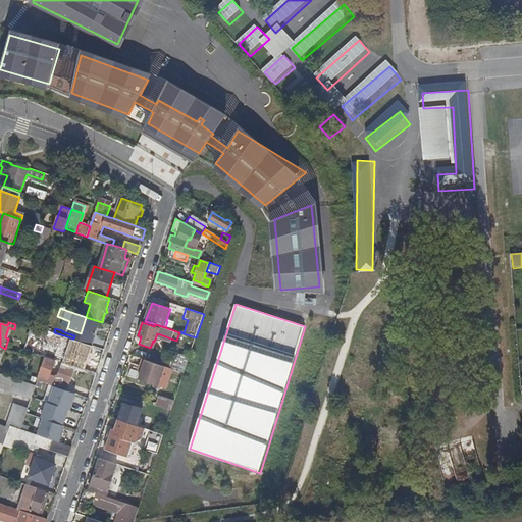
[(65,363),(74,366),(85,370),(88,361),(89,362),(92,355),(90,354),(93,346),(73,340),(65,363)]
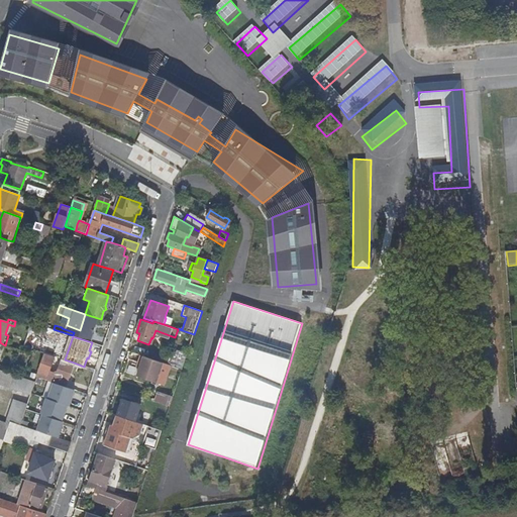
[(162,362),(183,369),(188,353),(178,350),(176,354),(174,353),(173,356),(162,352),(159,360),(162,362)]
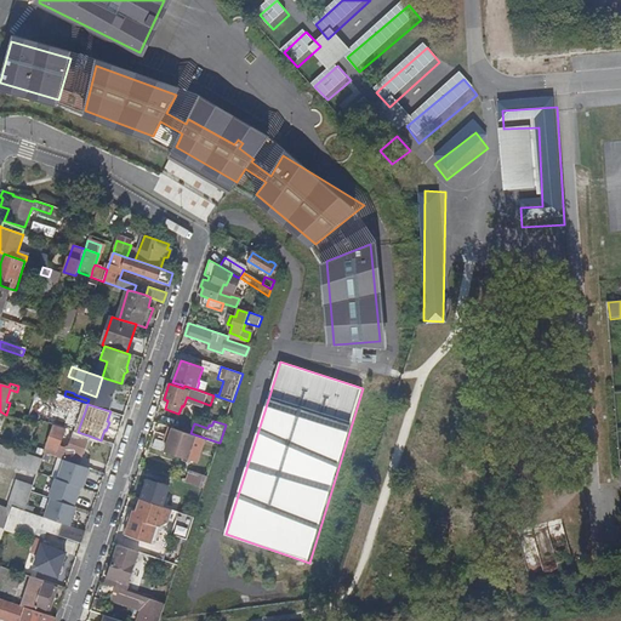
[(45,454),(70,462),(78,465),(89,436),(78,432),(74,431),(69,445),(64,448),(60,446),(66,428),(55,425),(45,454)]
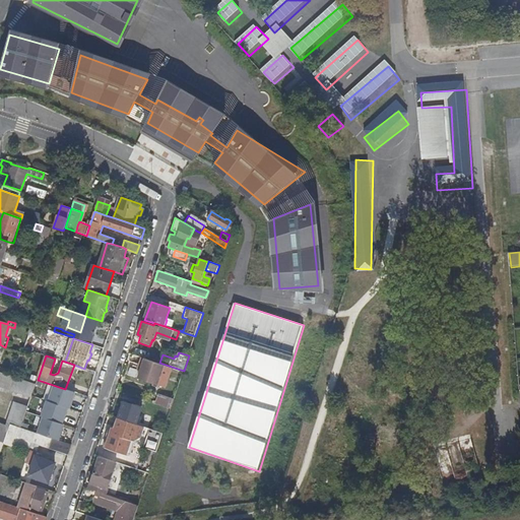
[(159,363),(142,358),(135,378),(155,385),(163,364),(159,363)]
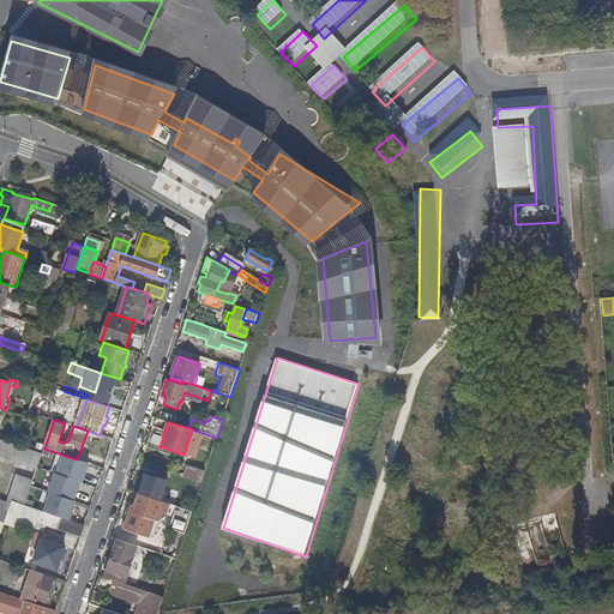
[(0,456),(12,461),(17,445),(0,439),(0,456)]
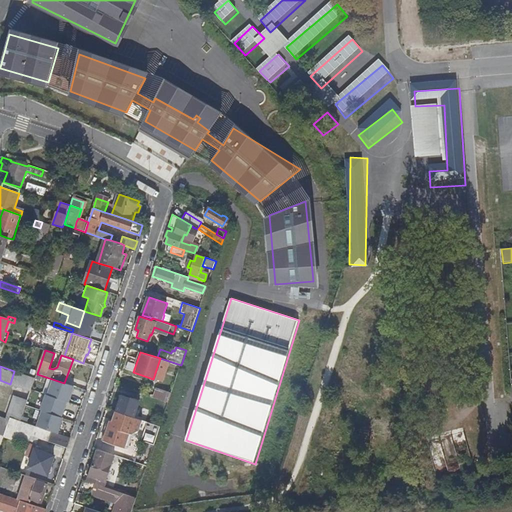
[(14,371),(10,384),(21,387),(25,374),(14,371)]
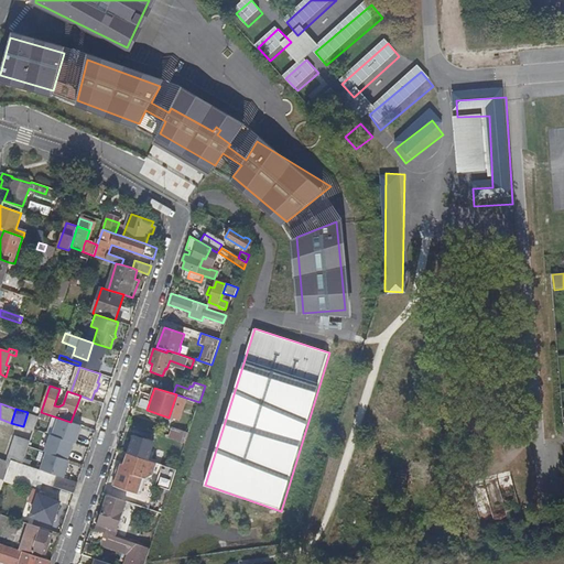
[(28,412),(23,426),(34,430),(38,422),(39,416),(28,412)]
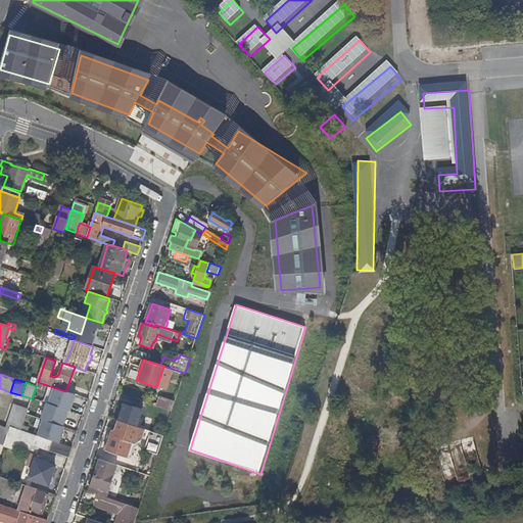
[(76,397),(53,390),(48,406),(70,413),(76,397)]
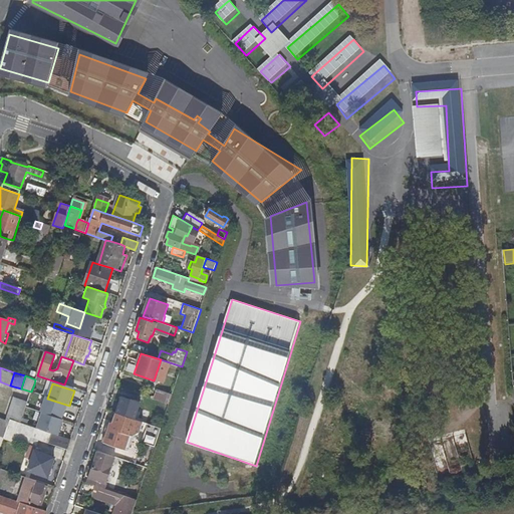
[(154,399),(169,405),(172,395),(157,389),(154,399)]
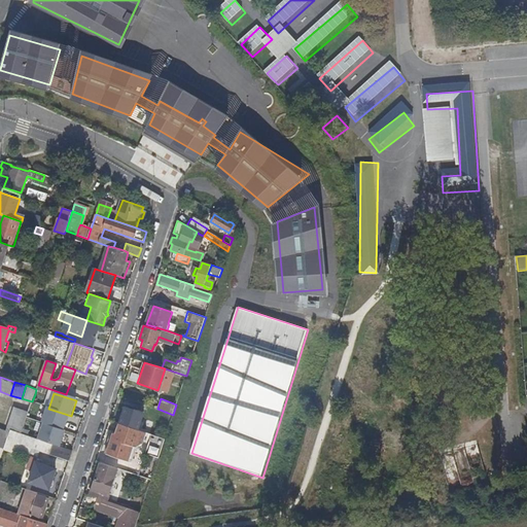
[(19,407),(15,417),(23,419),(26,410),(19,407)]
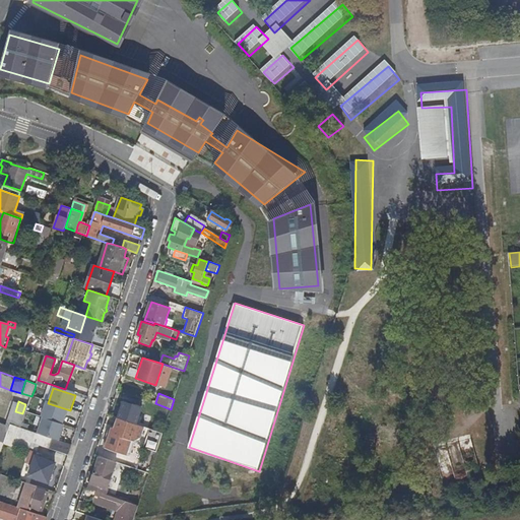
[(118,417),(137,425),(142,407),(124,401),(118,417)]
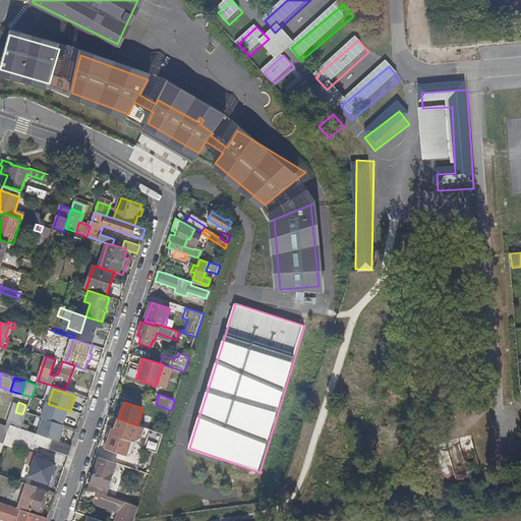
[(22,414),(15,412),(12,419),(19,422),(22,414)]
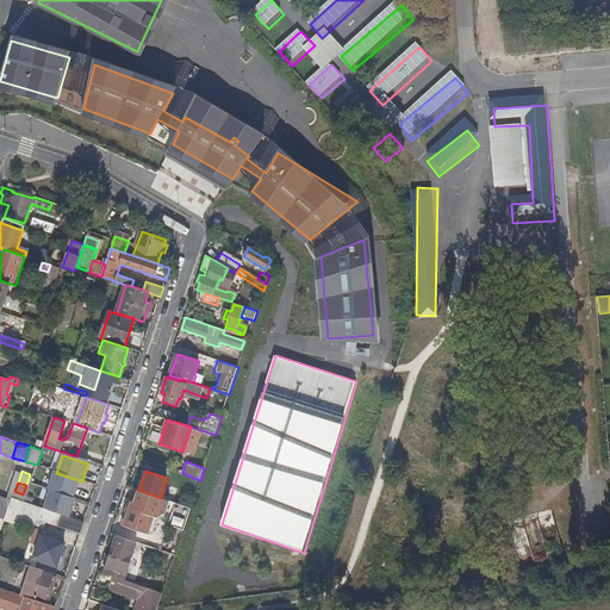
[(75,497),(48,487),(42,508),(68,517),(75,497)]
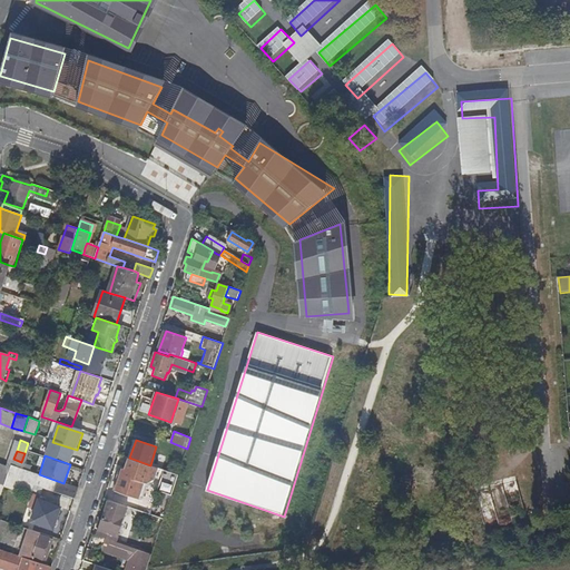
[(119,479),(116,490),(138,499),(144,482),(147,483),(155,479),(158,468),(150,465),(129,458),(126,470),(123,469),(121,472),(127,473),(125,480),(119,479)]
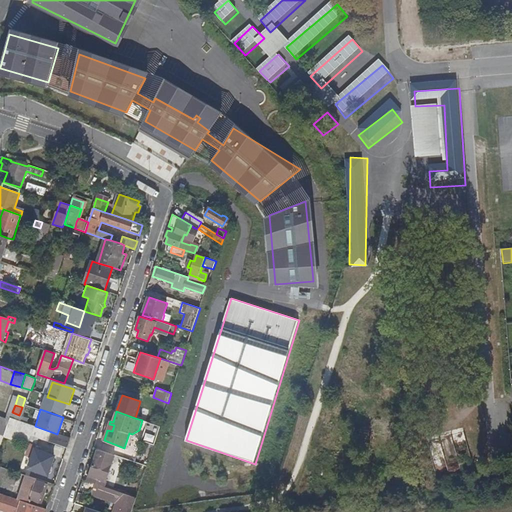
[(0,434),(4,436),(10,419),(4,416),(3,419),(0,417),(0,434)]
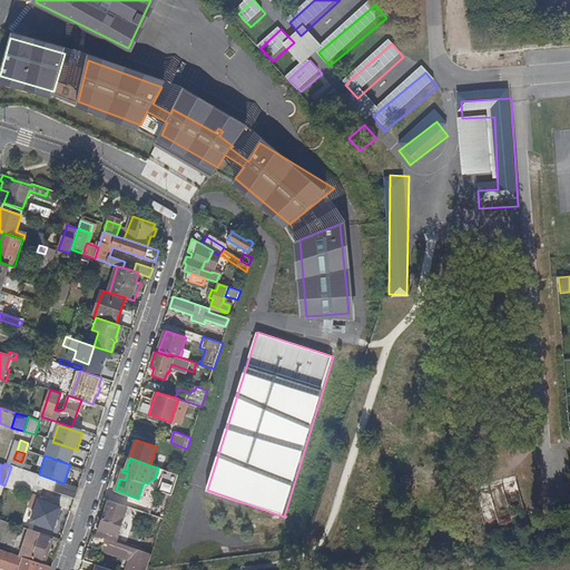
[(11,467),(5,485),(17,490),(23,469),(11,465),(11,467)]
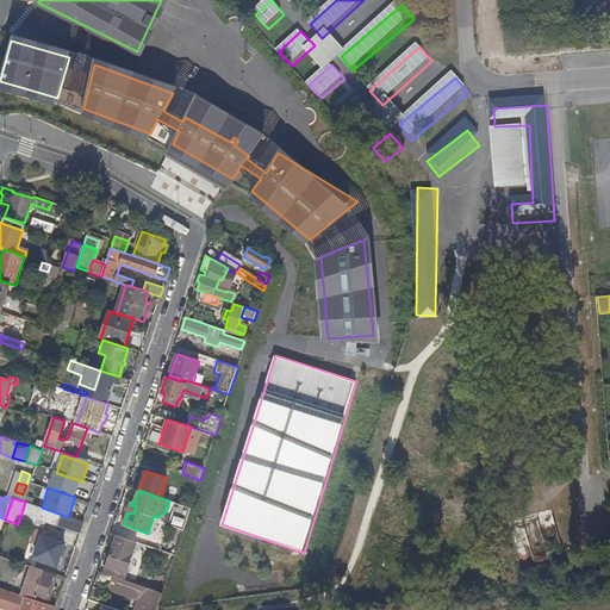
[(25,502),(18,524),(35,529),(38,518),(80,533),(85,522),(68,517),(42,508),(29,503),(25,502)]
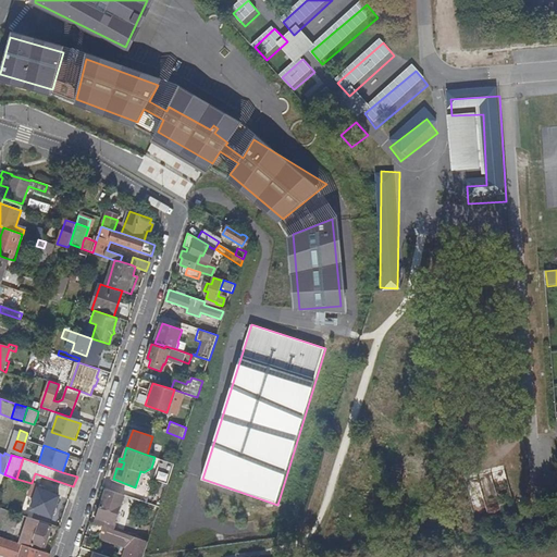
[(53,517),(60,496),(38,489),(32,509),(53,517)]
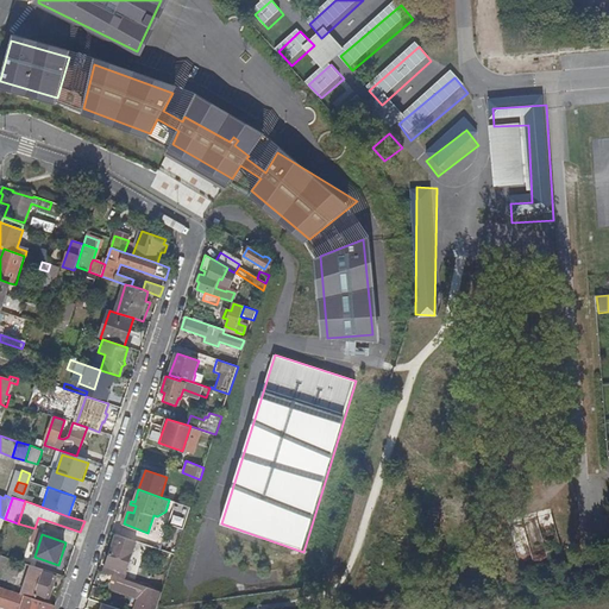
[(102,571),(121,578),(133,540),(114,534),(102,571)]
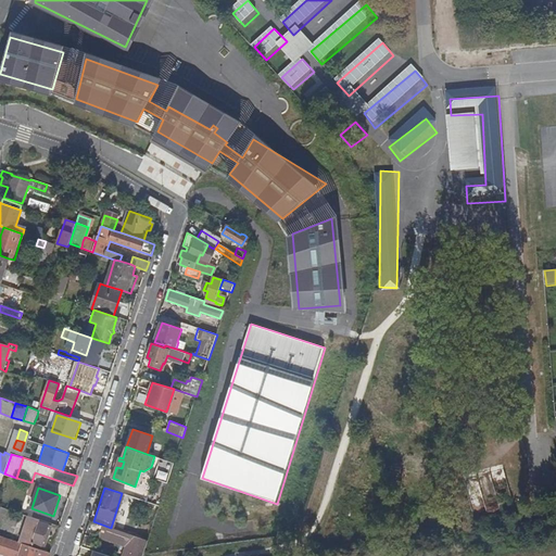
[(50,523),(27,516),(19,542),(23,543),(40,548),(41,546),(46,544),(51,526),(50,526),(50,523)]
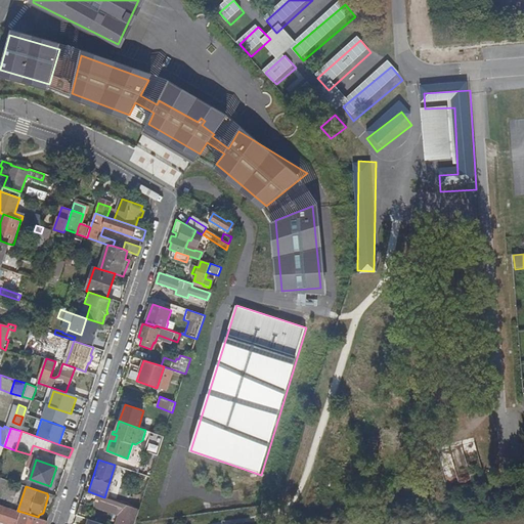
[(112,523),(134,523),(140,510),(104,497),(88,491),(85,490),(82,501),(117,514),(112,523)]
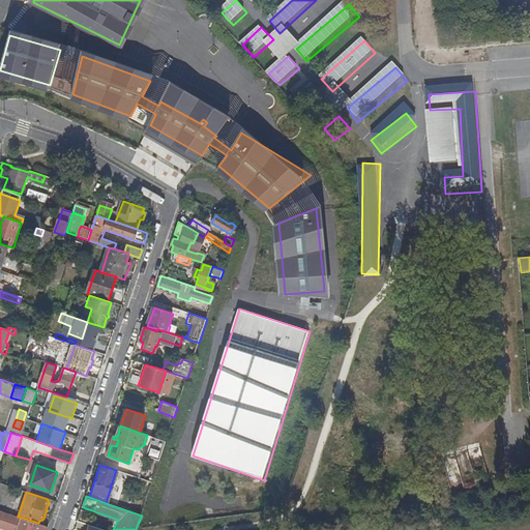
[(5,512),(0,527),(7,529),(8,529),(13,516),(5,512)]
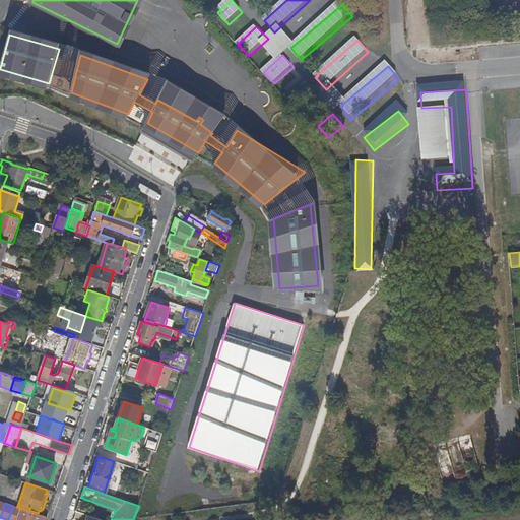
[(13,506),(8,519),(16,519),(21,508),(17,507),(13,506)]
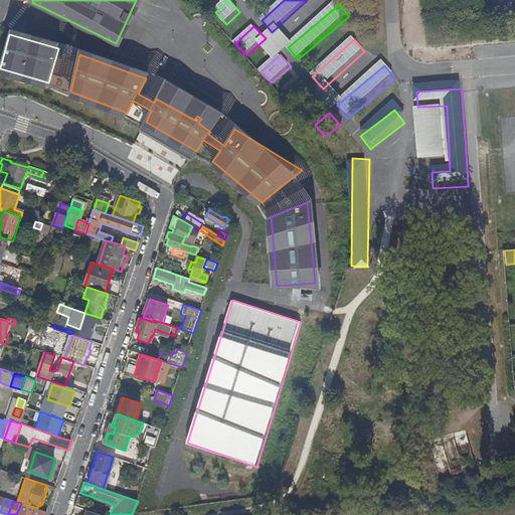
[(42,514),(44,511),(37,508),(21,503),(16,514),(42,514)]
